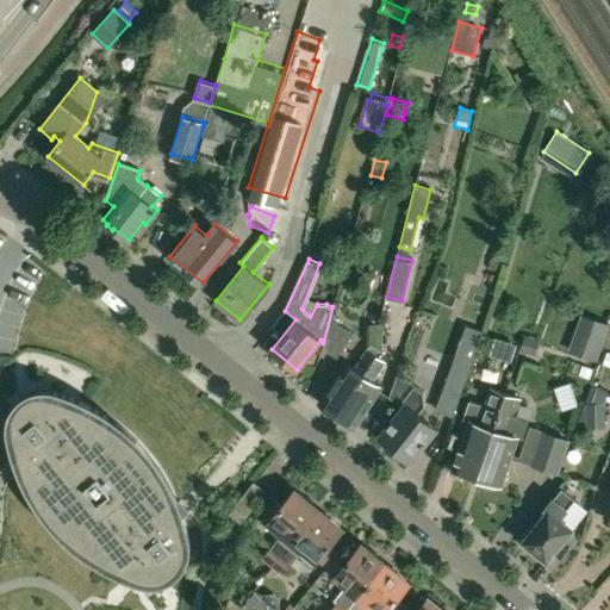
[(571,347),(596,355),(609,321),(584,311),(571,347)]
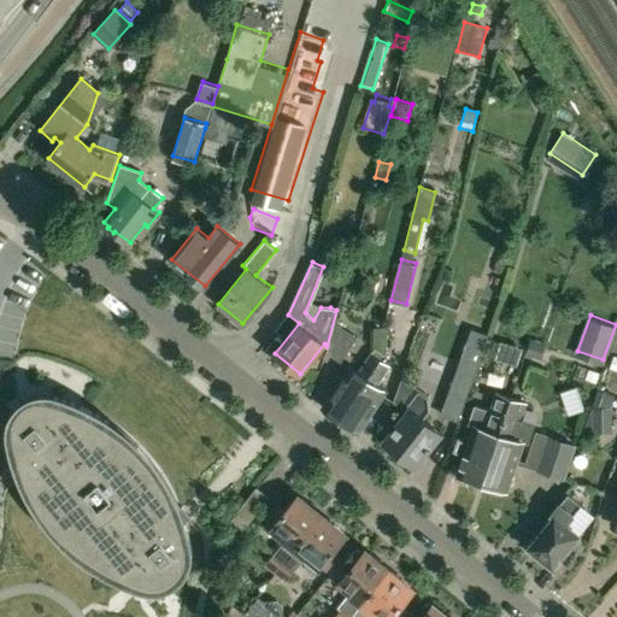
[(335,321),(327,350),(339,358),(356,334),(335,321)]
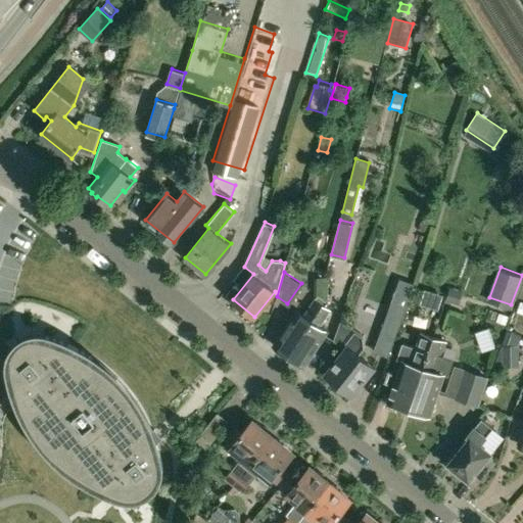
[(463,291),(449,287),(447,296),(446,301),(460,304),(461,298),(463,291)]
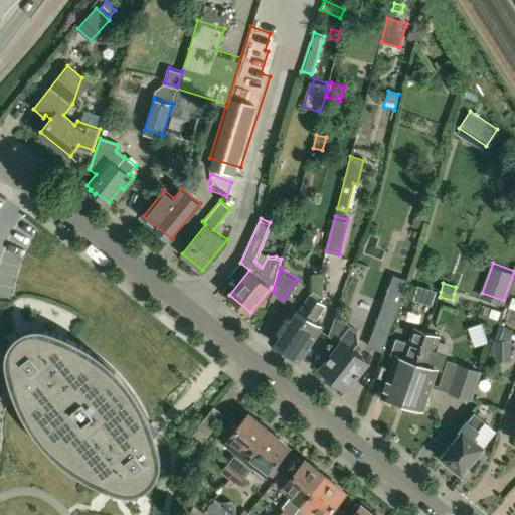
[(286,350),(319,297),(315,294),(313,298),(309,295),(299,311),(291,306),(269,340),(286,350)]
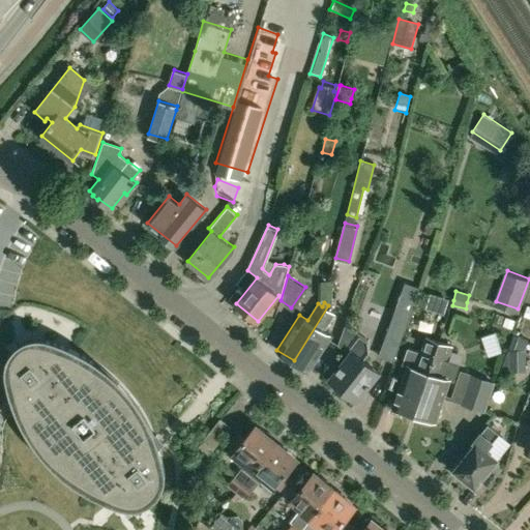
[(310,371),(331,336),(323,330),(334,314),(330,312),(332,307),(328,305),(294,360),(310,371)]
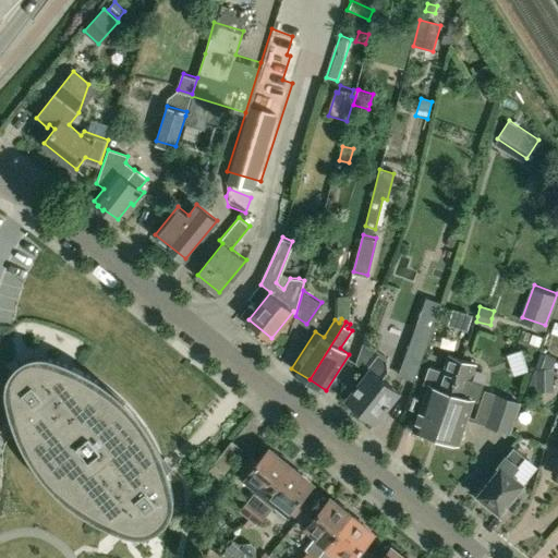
[(532,335),(529,343),(538,347),(542,338),(532,335)]
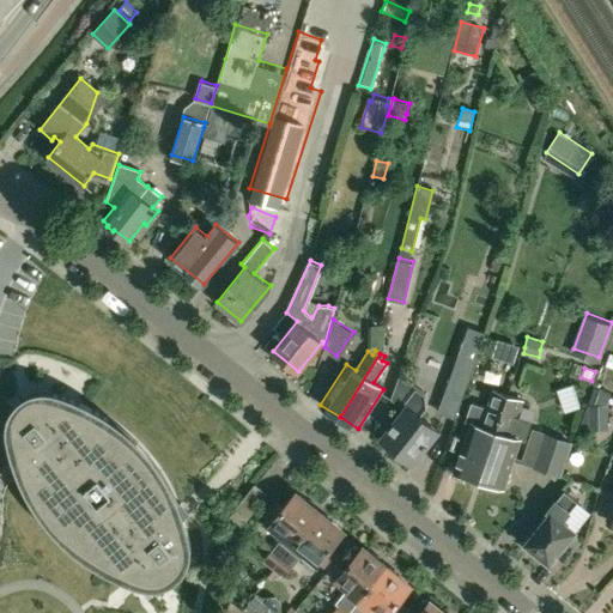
[(455,417),(471,376),(453,369),(437,410),(455,417)]
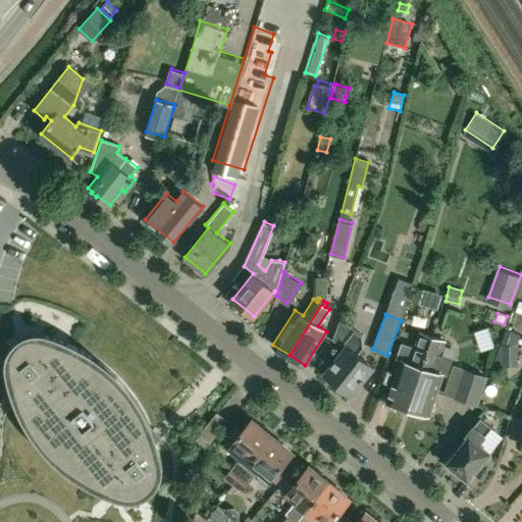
[(373,366),(359,355),(364,348),(362,335),(340,318),(333,340),(346,349),(326,373),(351,394),(373,366)]
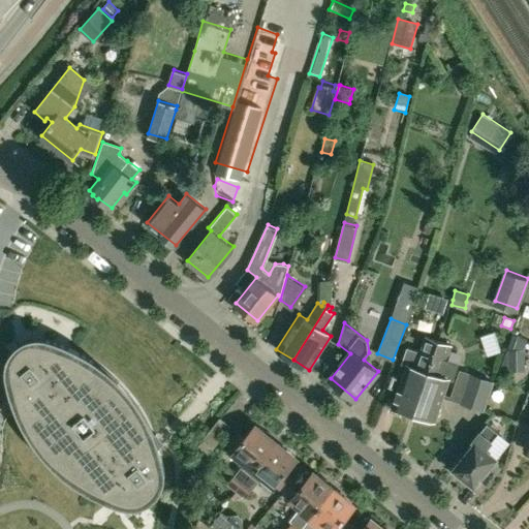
[(508,348),(521,348),(523,348),(523,347),(526,339),(514,334),(512,334),(511,334),(506,347),(507,348),(508,348)]
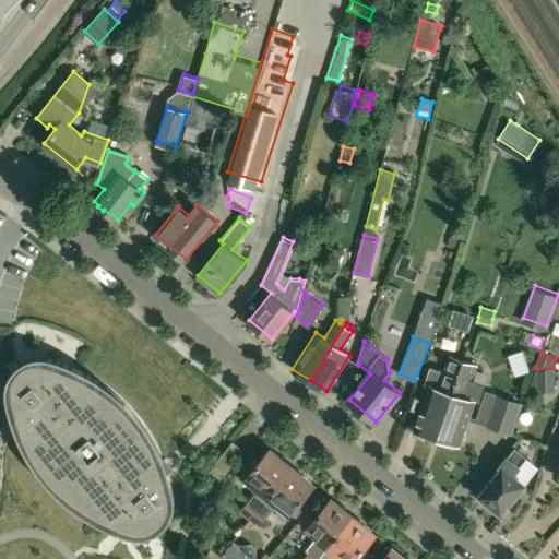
[(437,435),(463,359),(450,356),(445,369),(428,364),(421,382),(429,385),(415,427),(437,435)]
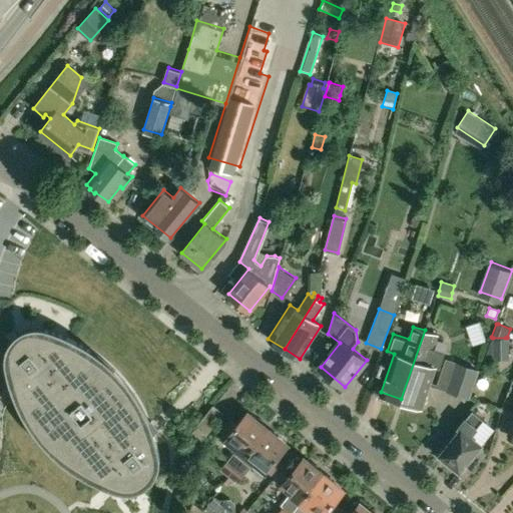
[(18,395),(37,418),(34,420),(55,446),(58,444),(78,468),(87,473),(98,479),(120,488),(139,472),(147,482),(150,479),(152,476),(155,472),(156,468),(157,466),(157,462),(158,459),(157,455),(156,449),(155,442),(153,436),(159,431),(155,425),(151,420),(148,423),(129,400),(132,397),(111,371),(108,374),(89,350),(68,338),(46,330),(27,345),(19,336),(13,343),(10,351),(9,354),(9,358),(9,366),(11,374),(13,382),(7,387),(10,391),(14,396),(15,397),(18,395)]
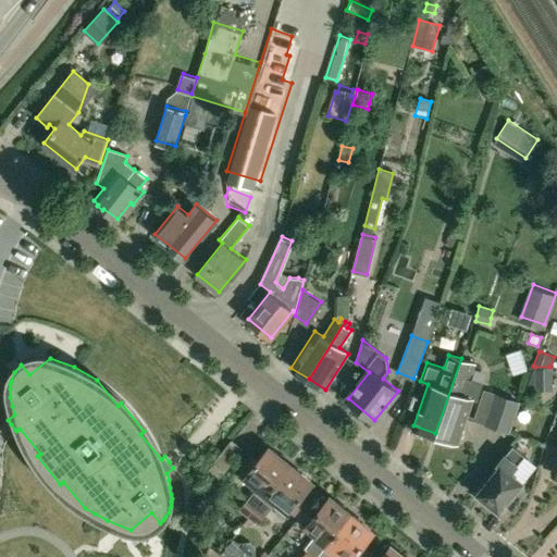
[(470,379),(475,363),(461,358),(435,433),(458,442),(473,399),(477,400),(483,383),(470,379)]
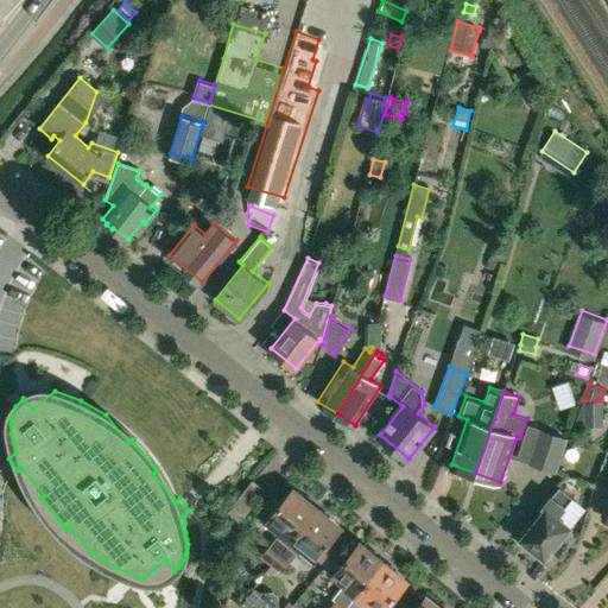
[(584,422),(599,422),(599,400),(584,400),(584,422)]
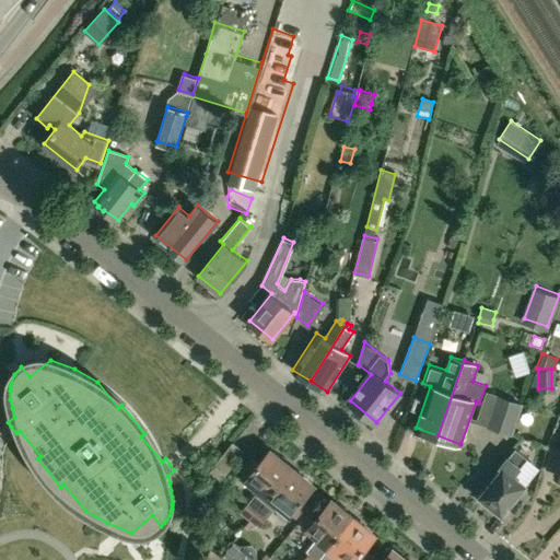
[(522,405),(498,396),(488,426),(512,433),(522,405)]
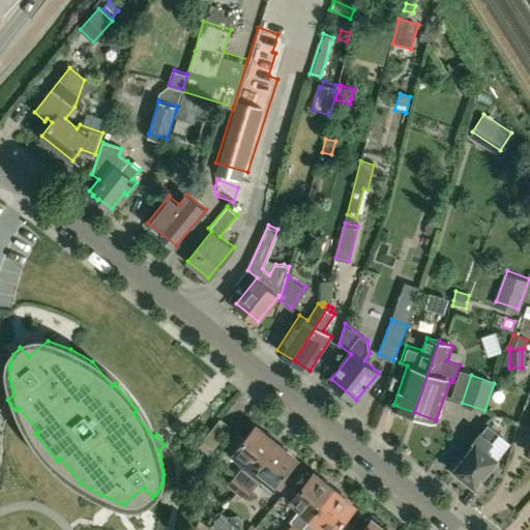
[(221,419),(204,439),(214,447),(230,428),(221,419)]
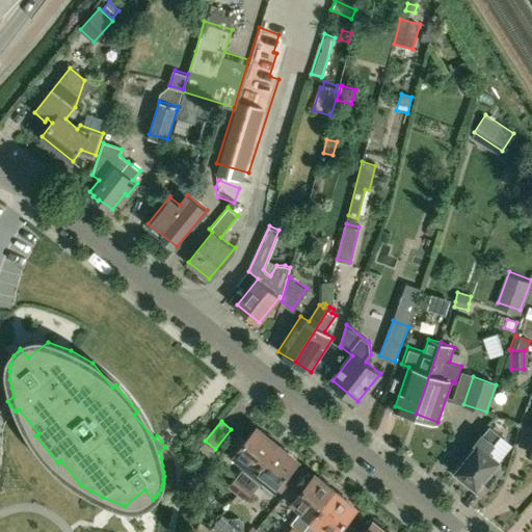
[(477,487),(490,472),(499,460),(488,452),(501,435),(489,426),(470,452),(472,453),(456,472),(466,478),(466,482),(471,487),(475,485),(477,487)]
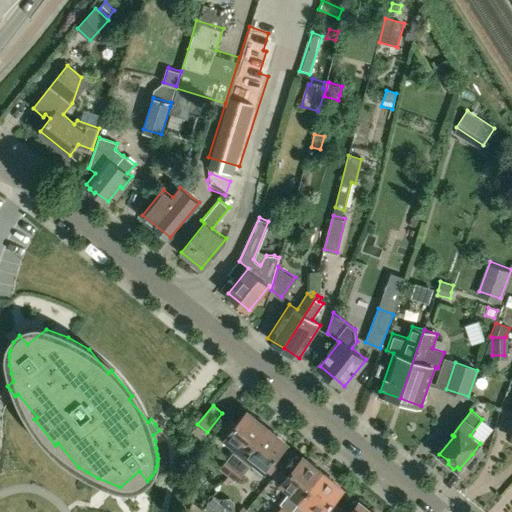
[(229,474),(267,427),(247,411),(236,424),(232,420),(223,432),(227,435),(225,437),(238,447),(220,468),(229,475),(229,474)]
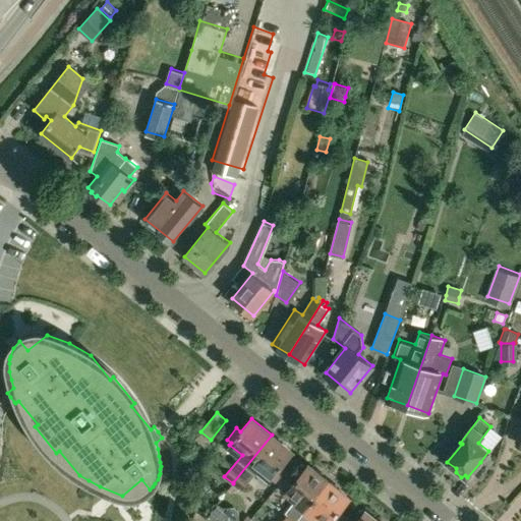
[(240,489),(258,468),(271,478),(272,476),(277,480),(286,468),(282,465),(292,452),(272,435),(233,482),(240,489)]
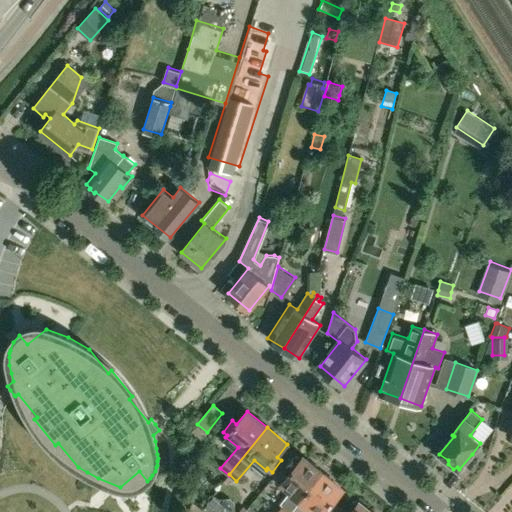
[(290,511),(291,511),(300,501),(323,473),(303,456),(292,469),(288,465),(278,478),(282,482),(282,483),(292,491),(282,504),(284,505),(278,511),(290,511)]
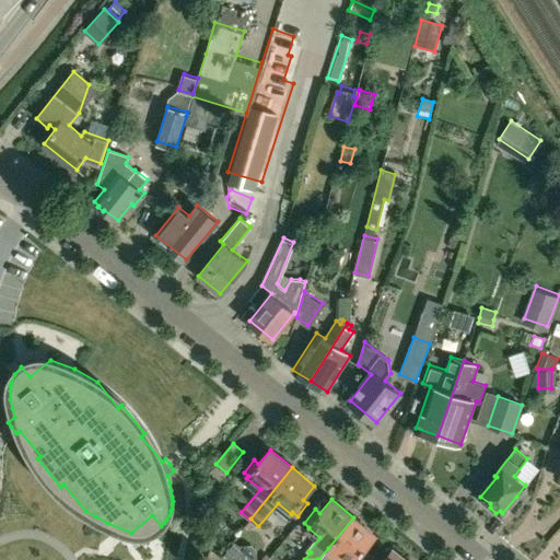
[(364,549),(375,535),(353,517),(328,548),(337,555),(339,552),(348,559),(363,559),(370,553),(364,549)]
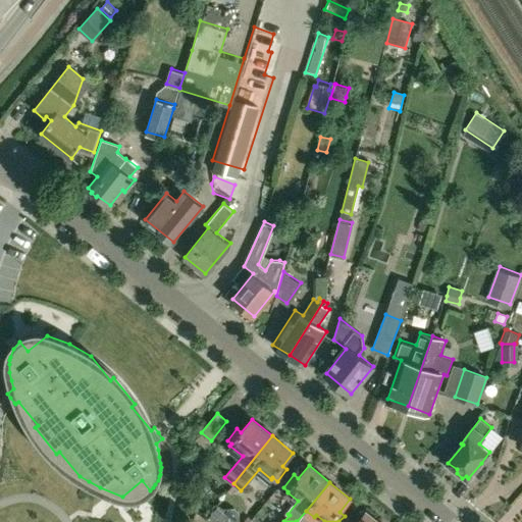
[(240,521),(217,504),(206,518),(210,521),(240,521)]
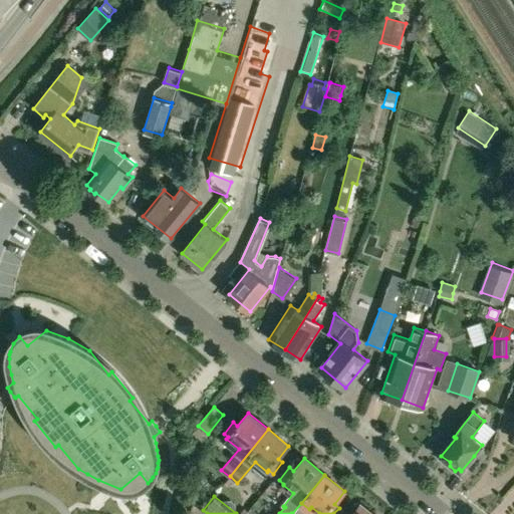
[(189,513),(206,513),(193,503),(189,513)]
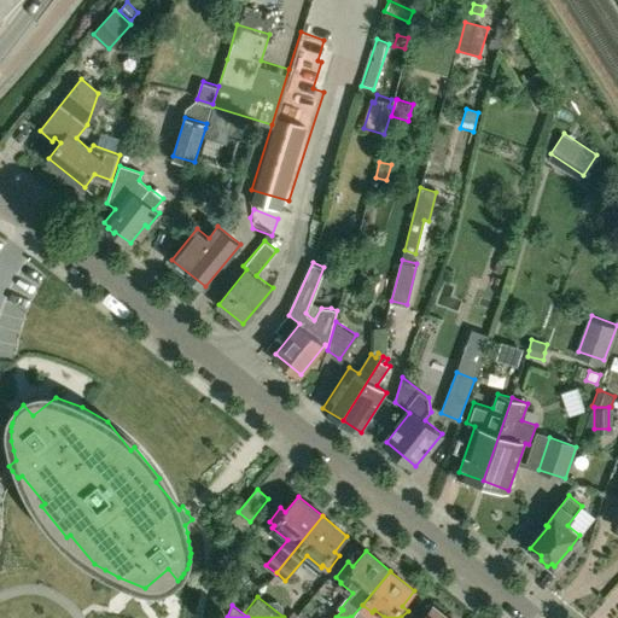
[(448,617),(433,606),(423,617),(418,617),(415,616),(412,617),(448,617)]
